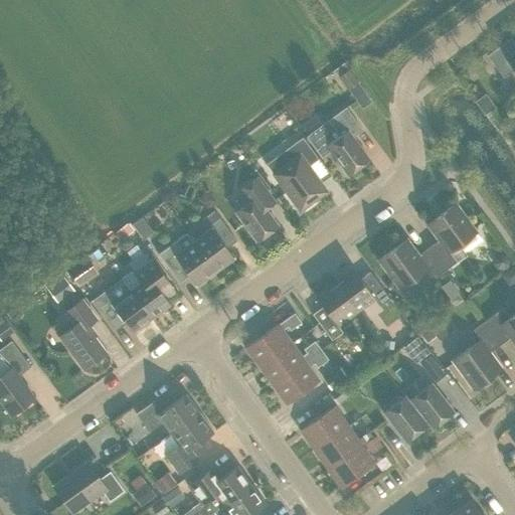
[(487,55),(503,77),(514,68),(514,69),(514,43),(510,37),(487,55)]
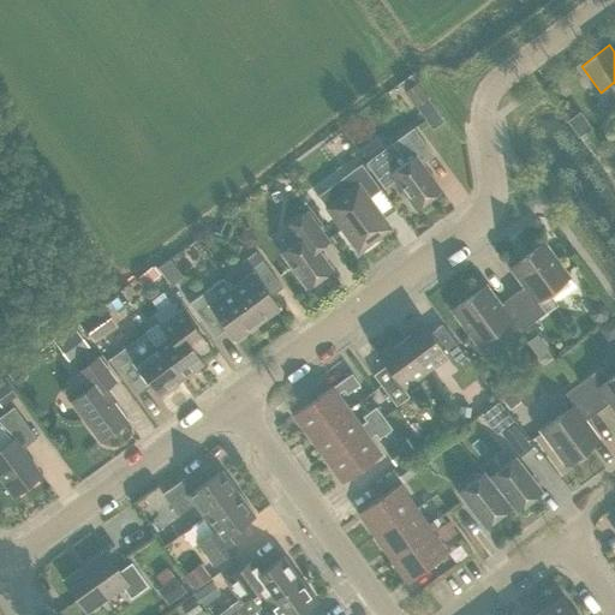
[(428,96),(416,82),(404,91),(431,129),(443,119),(427,97),(428,96)]
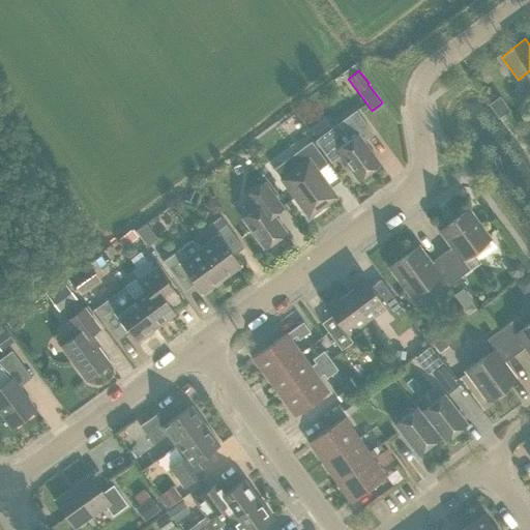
[(498,93),(488,101),(498,115),(508,108),(498,93)]
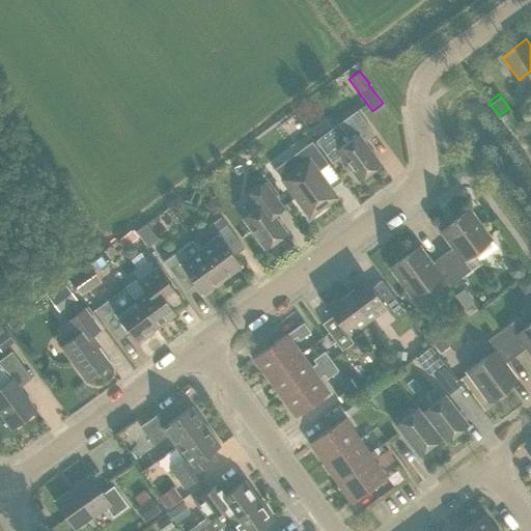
[(356,110),(337,123),(315,140),(331,161),(339,155),(358,180),(380,164),(363,141),(373,134),(356,110)]
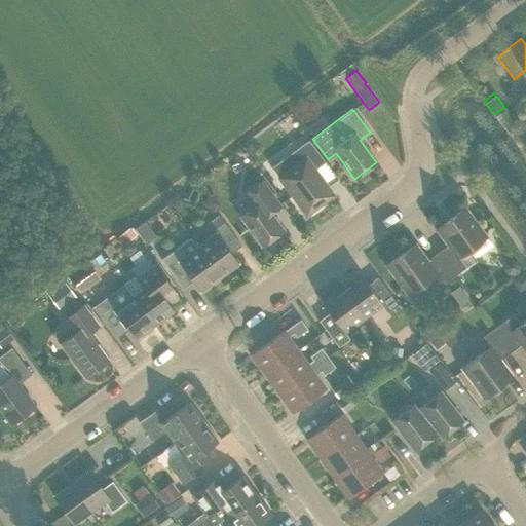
[(278,178),(305,215),(333,194),(314,170),(325,162),(308,140),(272,166),(279,177),(278,178)]
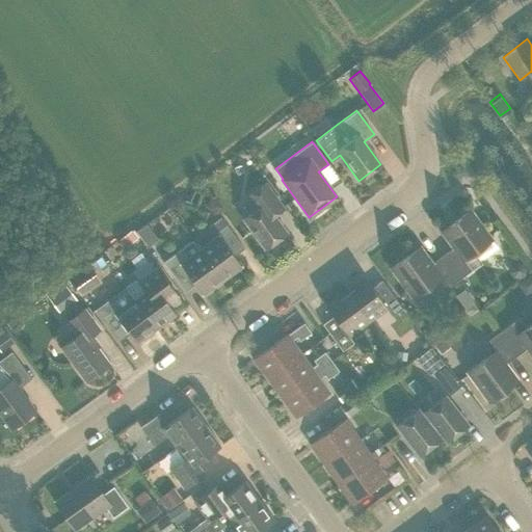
[(264,249),(287,233),(270,210),(280,203),(265,183),(246,196),(256,209),(242,219),(264,249)]
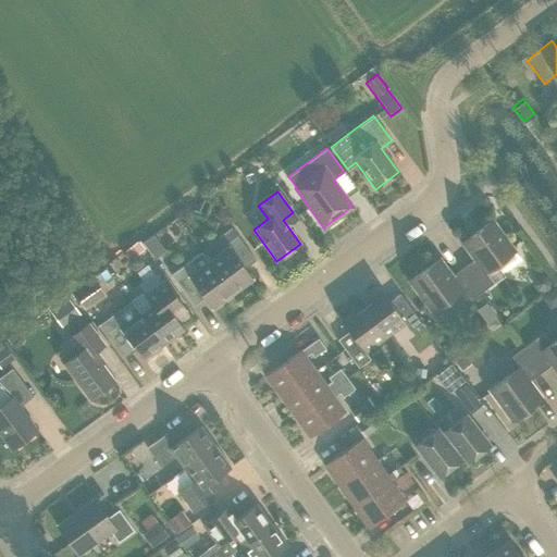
[(473,260),(462,268),(481,292),(504,275),(496,264),(515,250),(492,219),(471,235),(474,239),(463,247),(473,260)]
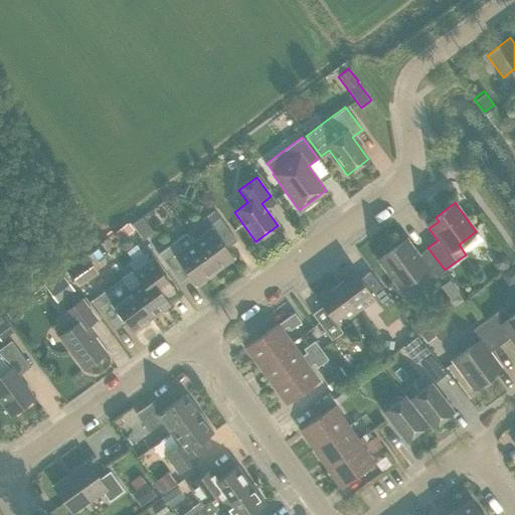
[(202,234),(192,241),(214,272),(233,258),(225,247),(236,240),(214,211),(195,225),(202,234)]
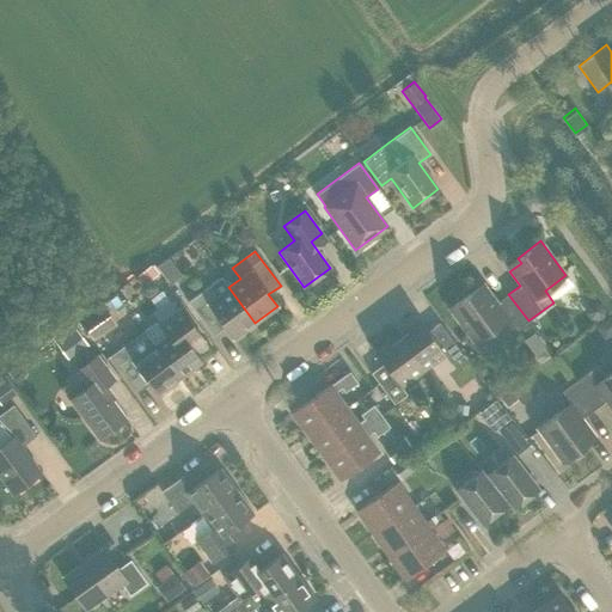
[(166,293),(182,291),(179,271),(185,270),(182,252),(160,256),(166,293)]
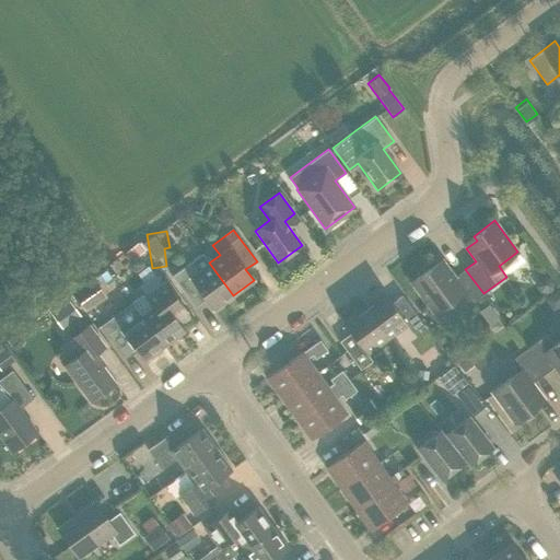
[(213,311),(233,295),(209,263),(199,270),(191,260),(171,276),(194,307),(205,300),(213,311)]
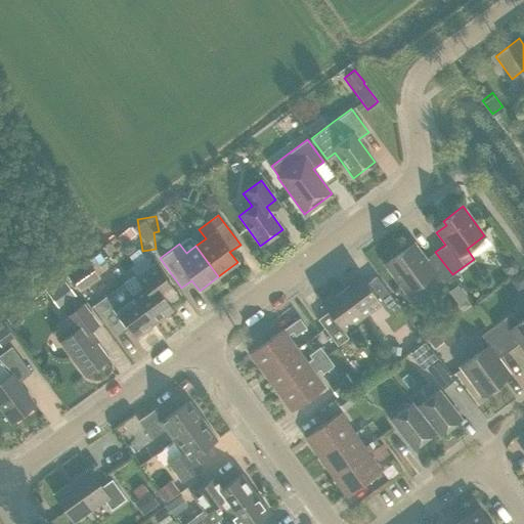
[(442,282),(452,274),(435,252),(425,259),(417,247),(406,254),(403,250),(384,264),(405,294),(435,272),(442,282)]
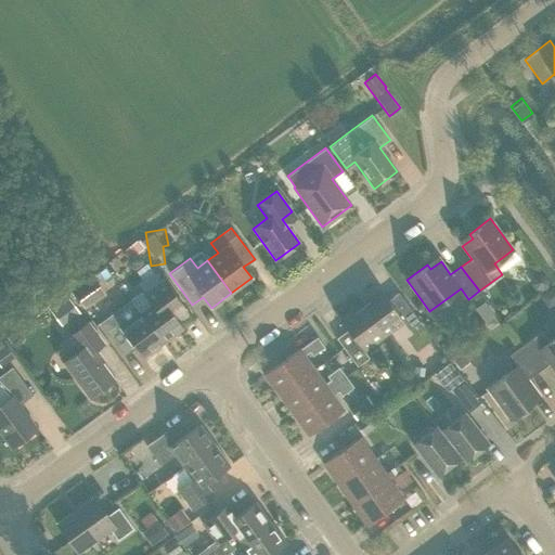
[(543,274),(537,273),(531,278),(530,284),(534,289),(541,291),(545,286),(547,280),(543,274)]
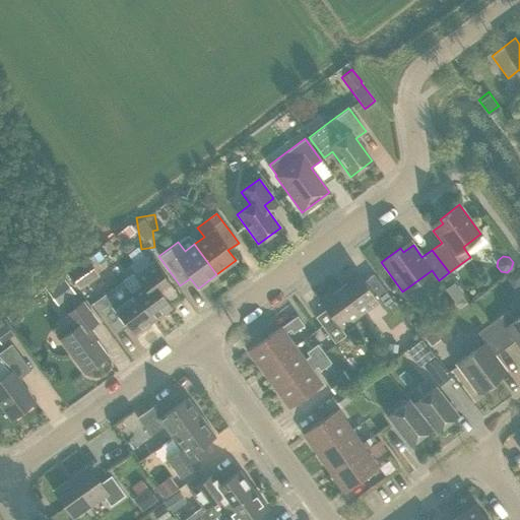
[(86,258),(66,272),(77,287),(96,273),(86,258)]
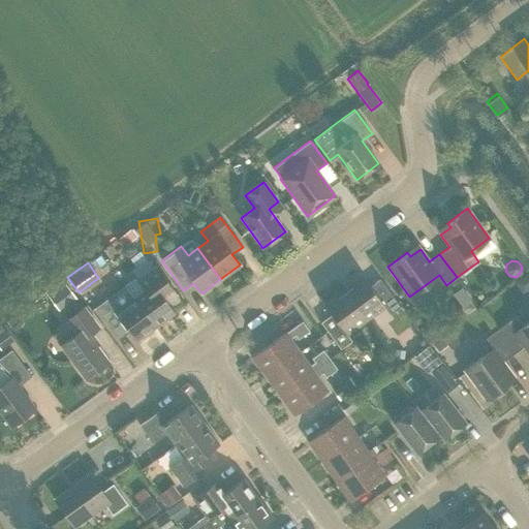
[(125,287),(155,327),(175,313),(167,303),(178,296),(156,267),(137,281),(133,281),(125,287)]
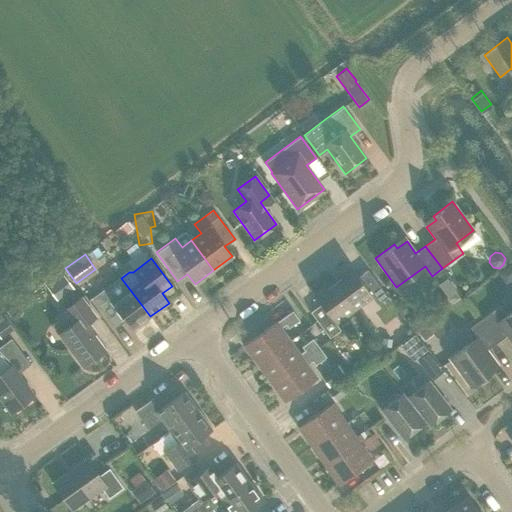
[(350,267),(331,281),(353,310),(371,297),(377,304),(387,296),(367,269),(357,277),(350,267)]
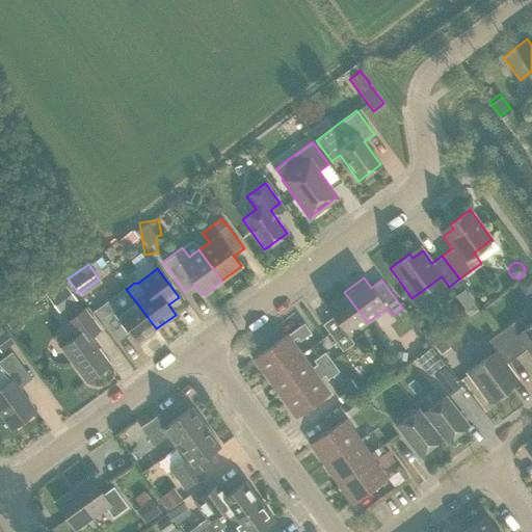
[(63,281),(46,293),(59,311),(76,298),(63,281)]
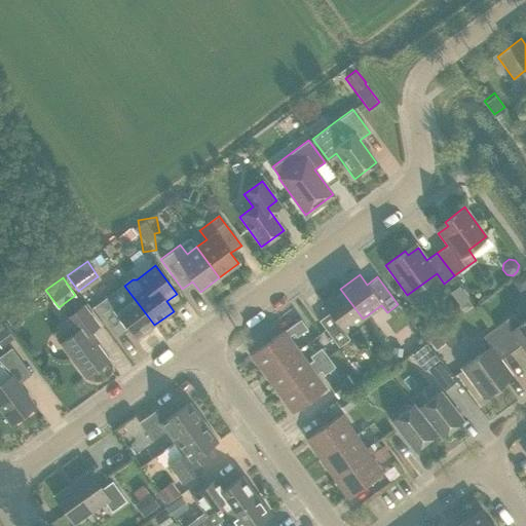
[(135,339),(154,325),(124,286),(96,308),(117,337),(127,330),(135,339)]
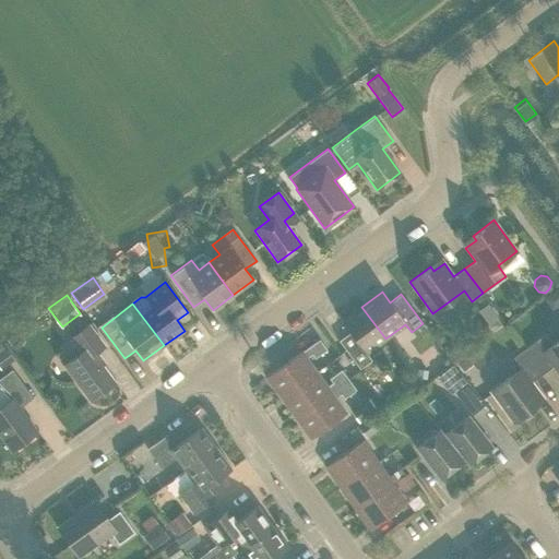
[(366,354),(385,339),(361,307),(342,321),(349,332),(339,341),(359,368),(370,360),(366,354)]
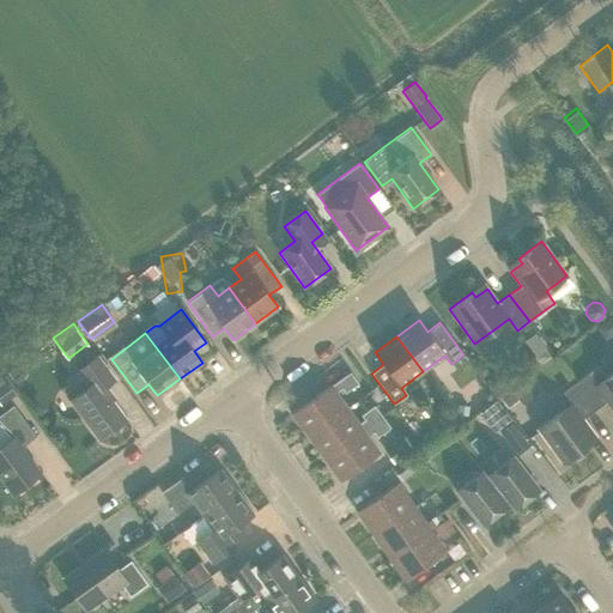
[(98,439),(126,419),(103,388),(114,380),(97,357),(77,371),(87,387),(70,400),(98,439)]
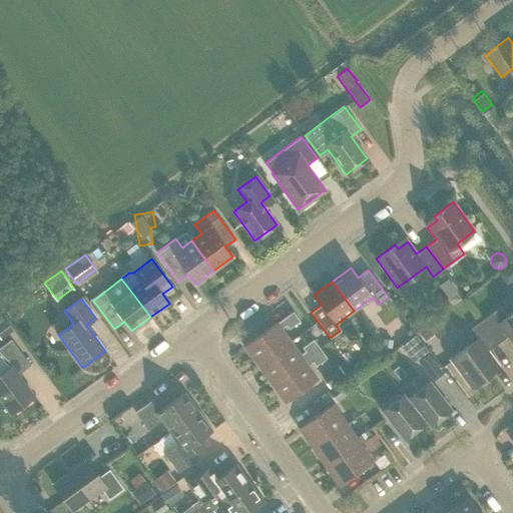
[(481,321),(497,343),(507,336),(512,344),(512,312),(508,316),(501,306),(481,321)]
